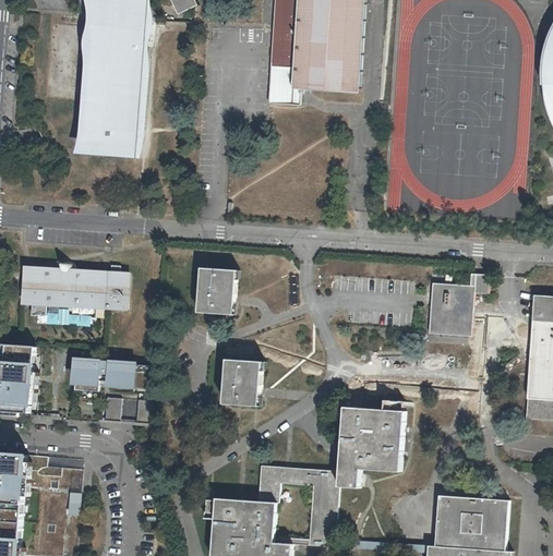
[(140,159),(152,0),(85,0),(73,154),(140,159)]
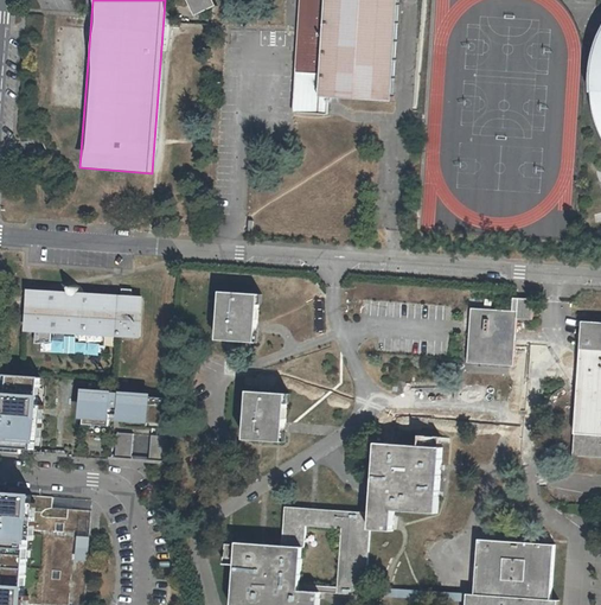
[(190,0),(198,16),(218,7),(215,0),(190,0)]
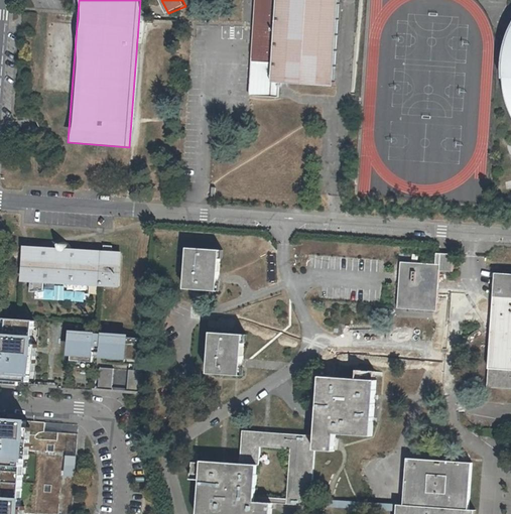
[(254,0),(252,59),(250,93),(296,97),(297,82),(329,84),(333,0),(254,0)]
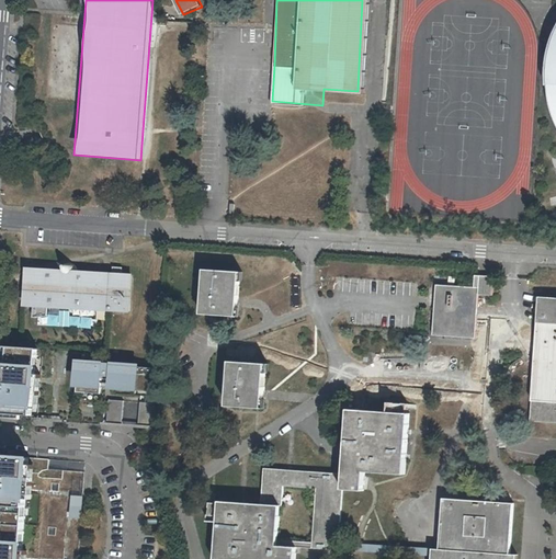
[(555,22),(552,31),(544,57),(542,77),(543,83),(552,84),(553,98),(555,111),(555,22)]
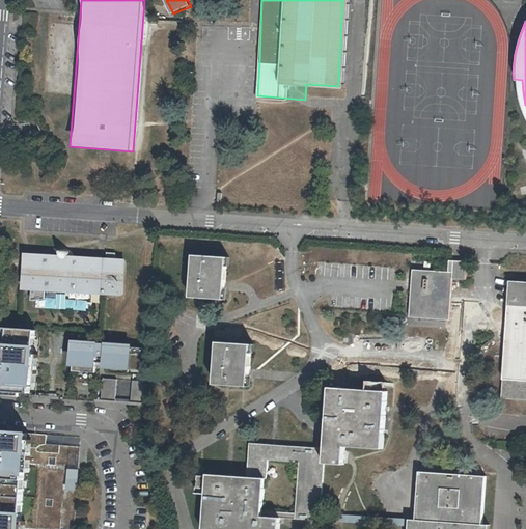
[(17,287),(116,294),(117,259),(65,256),(65,254),(63,252),(61,251),(58,250),(57,250),(56,250),(54,250),(51,252),(50,253),(49,255),(26,253),(19,253),(17,287)]
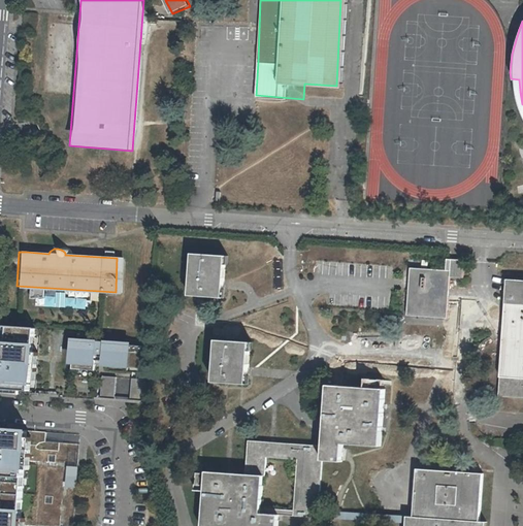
[(220,255),(187,252),(184,294),(217,296),(220,255)]
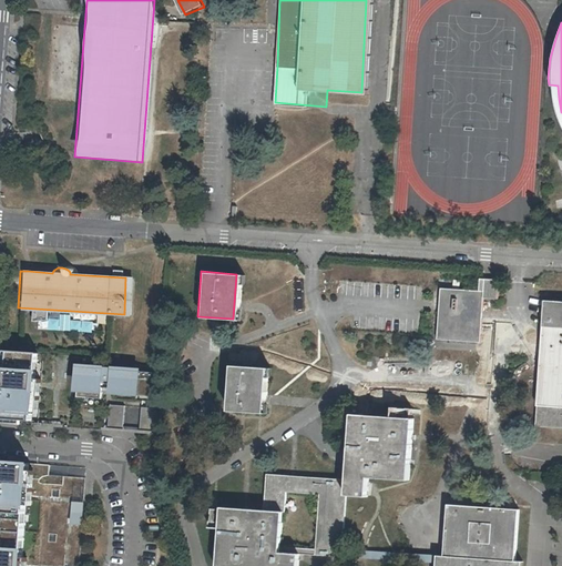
[(474,289),(435,286),(431,337),(474,341),(478,297),(491,297),(493,279),(479,279),(476,278),(474,289)]
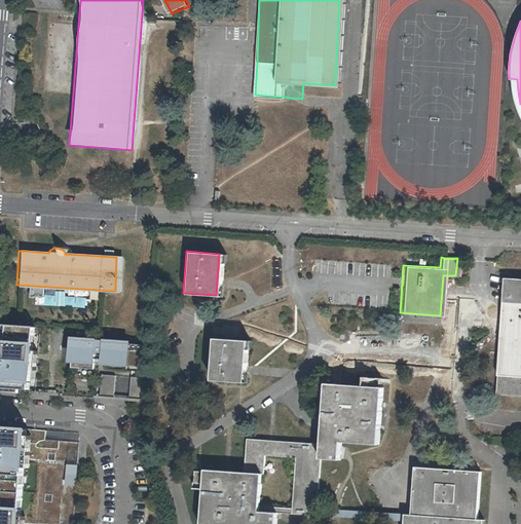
[(520,523),(520,277),(499,276),(492,393),(520,394),(520,523),(476,523),(477,519),(472,519),(475,471),(411,466),(407,514),(401,513),(400,523),(520,523)]
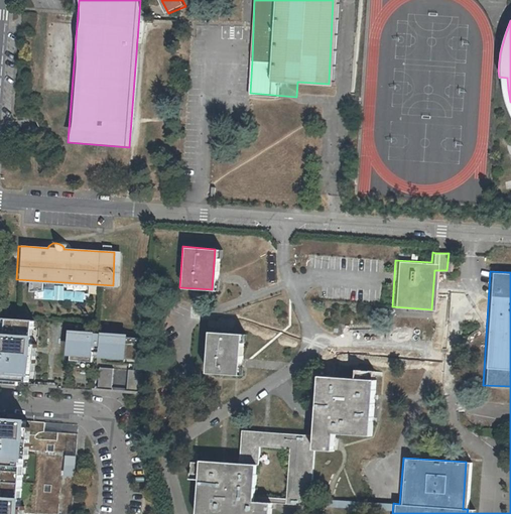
[(11,317),(0,316),(0,382),(14,383),(14,379),(24,380),(27,336),(32,336),(33,327),(28,327),(28,319),(11,317)]
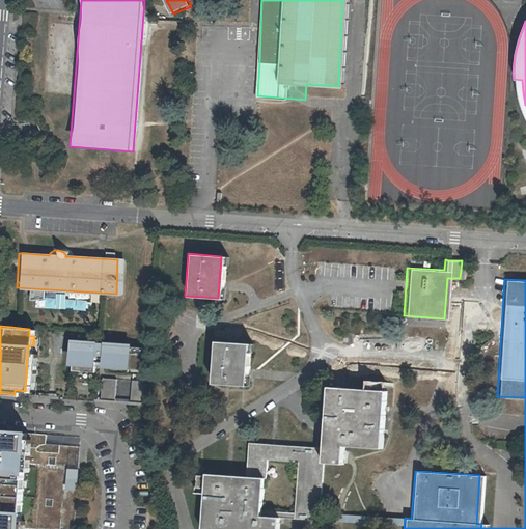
[(142,346),(68,341),(66,369),(89,371),(90,361),(122,363),(122,368),(141,369),(142,346)]
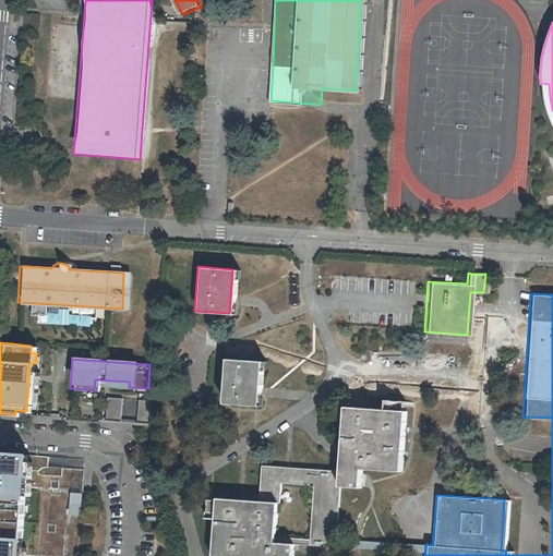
[(259,361),(224,359),(219,402),(255,405),(259,361)]
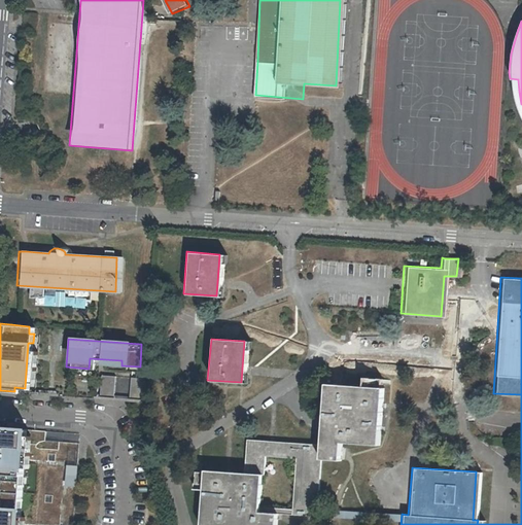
[(110,375),(96,374),(95,397),(108,398),(110,375)]
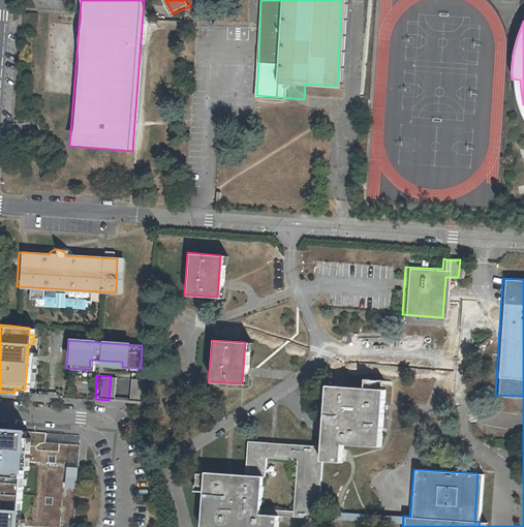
[(140,378),(126,377),(124,401),(139,402),(140,378)]
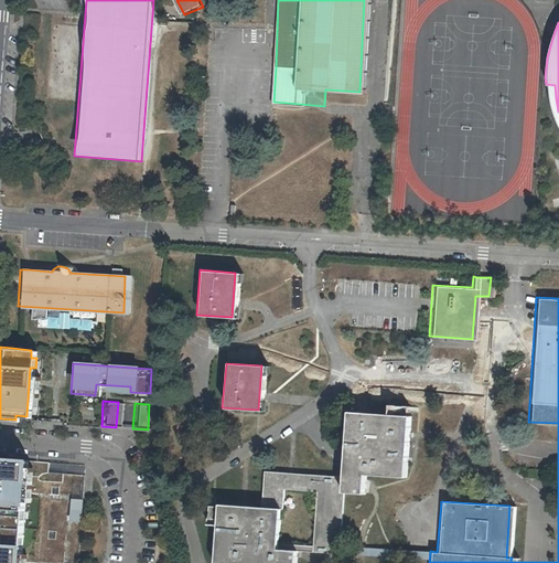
[(359,492),(361,474),(401,476),(405,415),(344,411),(340,475),(260,470),(257,506),(214,503),(210,562),(290,562),(291,550),(334,552),(339,492),(359,492)]
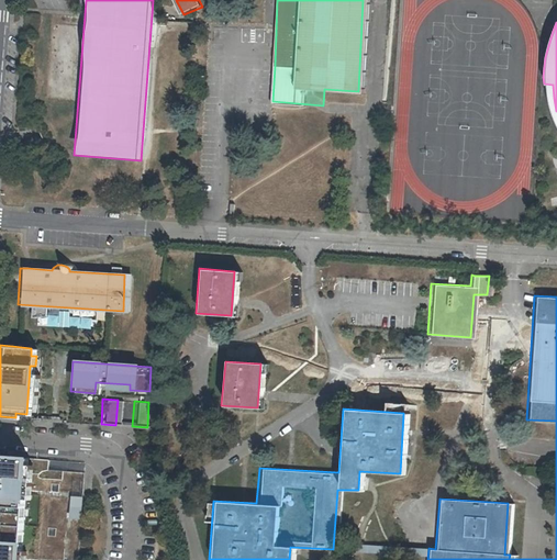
[(43,458),(0,455),(0,559),(15,559),(22,471),(42,473),(43,458)]
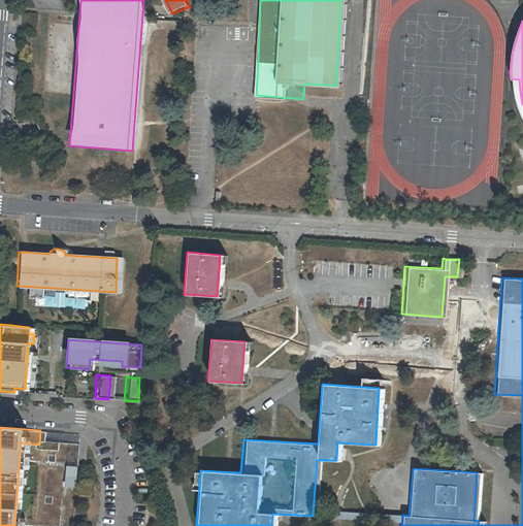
[(73,466),(63,465),(62,485),(71,486),(73,466)]
